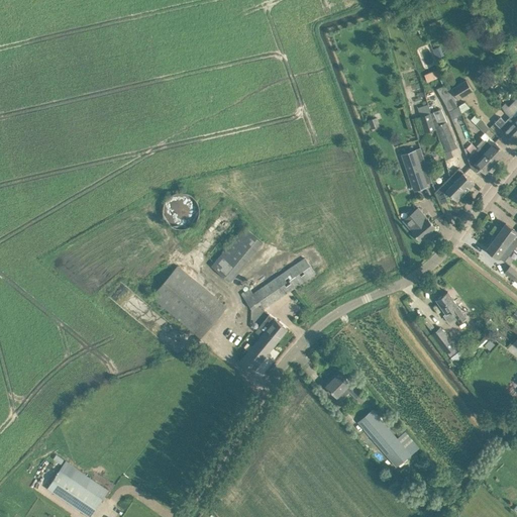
[(516,53),(510,41),(502,45),(511,62),(516,58),(516,53)]
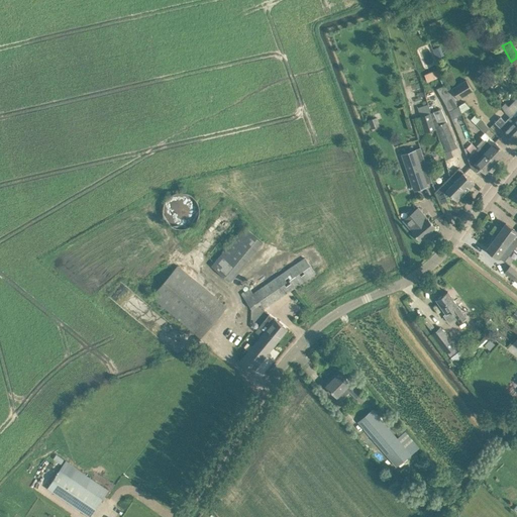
[(438,46),(432,48),(436,58),(441,56),(438,46)]
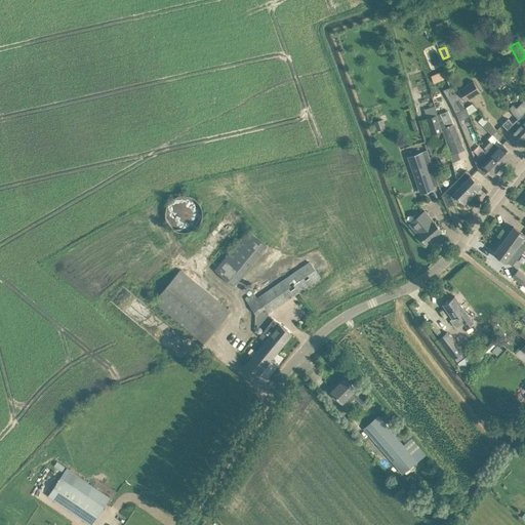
[(450,76),(447,69),(431,75),(434,82),(450,76)]
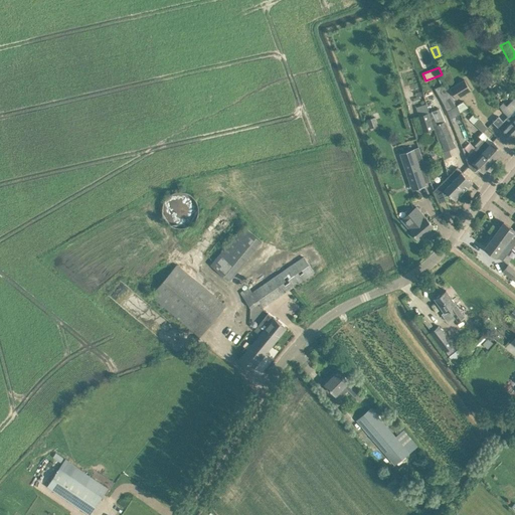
[(464,78),(450,88),(450,89),(448,90),(451,97),(451,96),(454,101),(471,91),(464,78)]
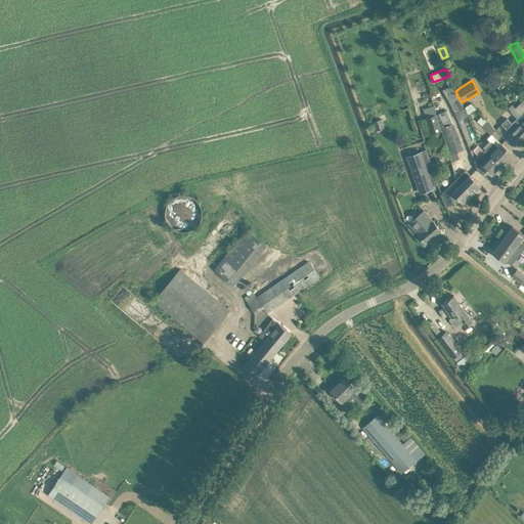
[(463,107),(459,98),(455,91),(452,85),(449,86),(442,89),(452,106),(454,113),(463,107)]
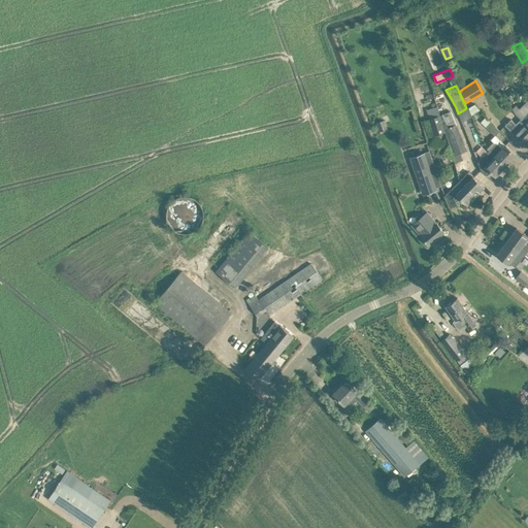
[(446,132),(439,116),(436,106),(427,109),(434,135),(446,132)]
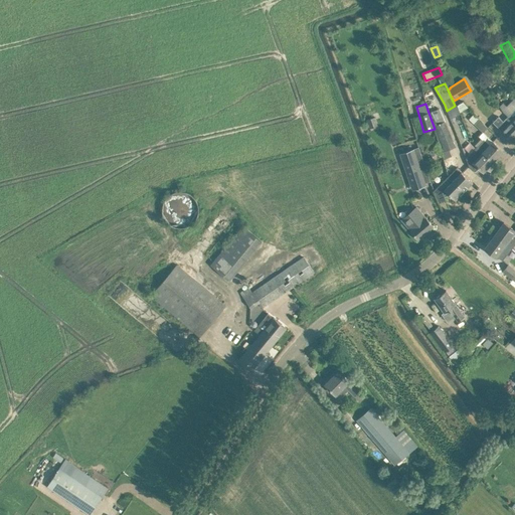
[(440,109),(428,113),(435,129),(443,147),(445,151),(449,149),(456,147),(440,109)]
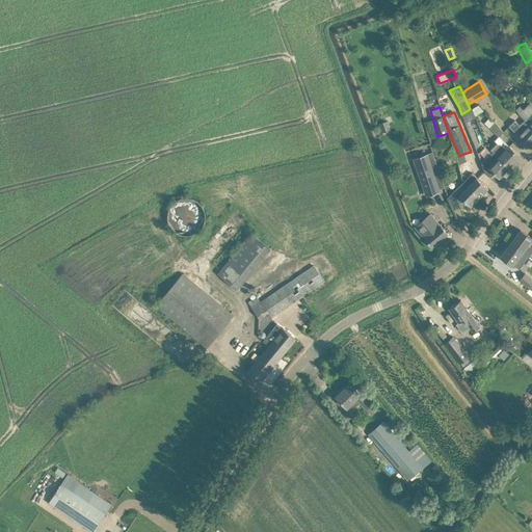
[(514,120),(509,126),(514,131),(513,131),(519,135),(517,135),(521,138),(529,145),(531,141),(531,126),(525,120),(520,125),(514,120)]
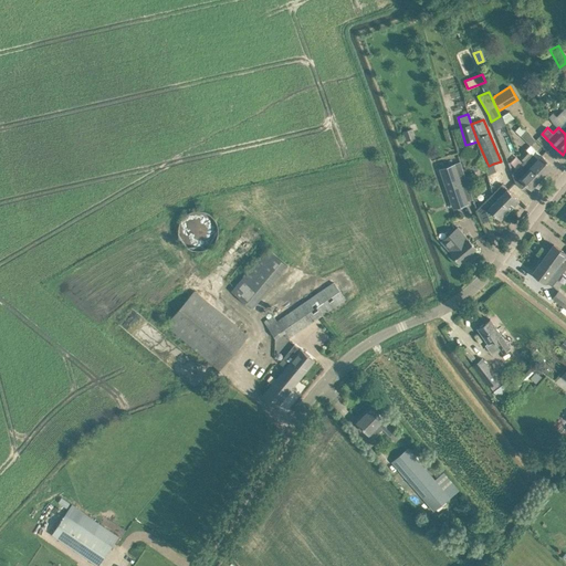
[(411,128),(402,132),(406,140),(415,137),(411,128)]
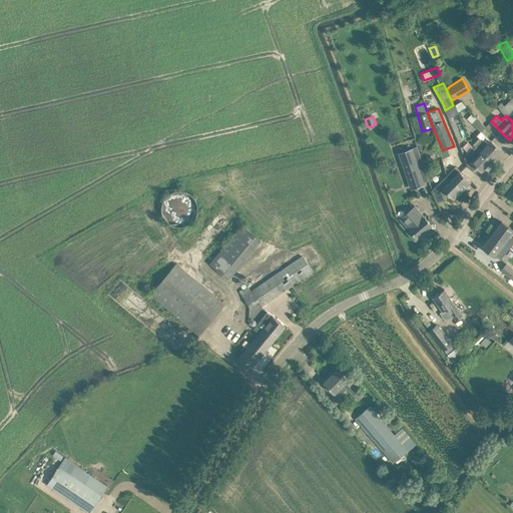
[(473,123),(481,131),(485,126),(477,118),(473,123)]
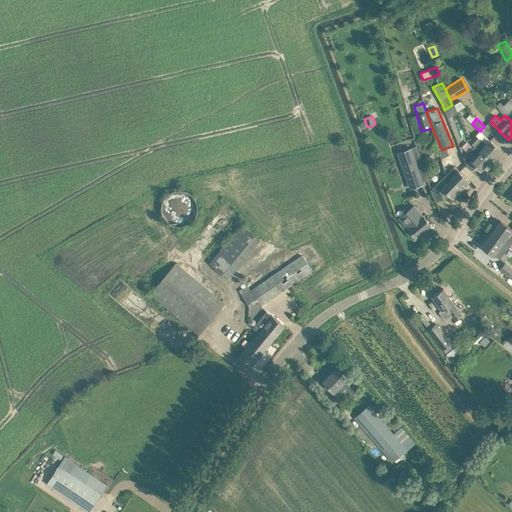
[(500,149),(492,142),(490,141),(487,144),(481,138),(480,138),(476,135),(470,141),(474,145),(475,145),(481,151),(490,159),(500,149)]
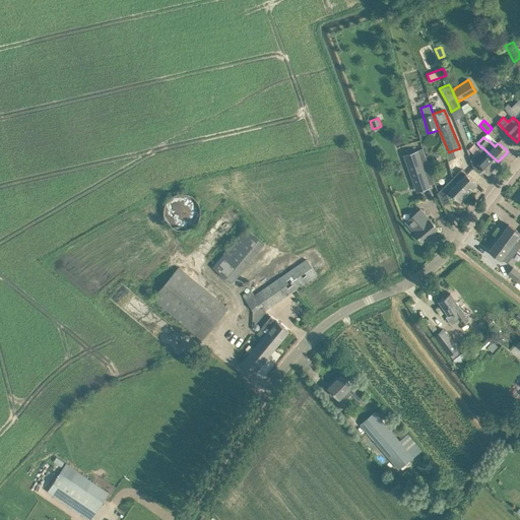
[(498,163),(498,161),(489,153),(482,147),(481,147),(470,158),(473,168),(479,173),(483,168),(488,173),(494,167),(495,168),(499,164),(498,163)]
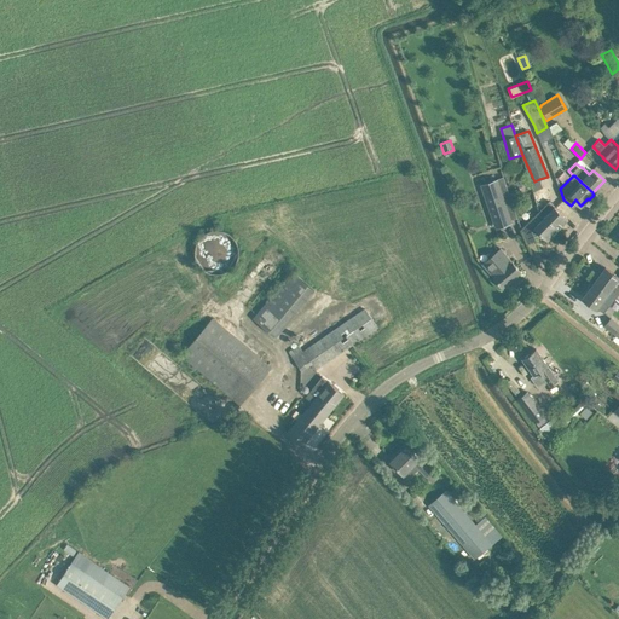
[(499,189),(484,194),(493,220),(499,219),(502,226),(513,223),(512,220),(518,218),(503,177),(497,178),(499,189)]
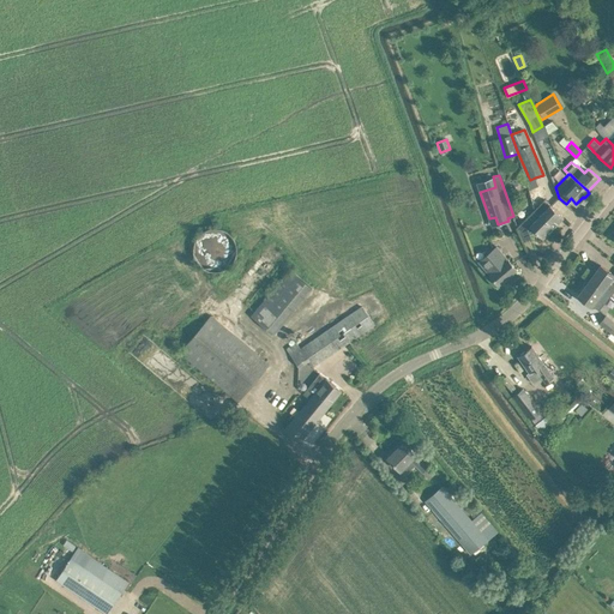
[(564,217),(555,209),(545,199),(535,210),(553,228),(564,217)]
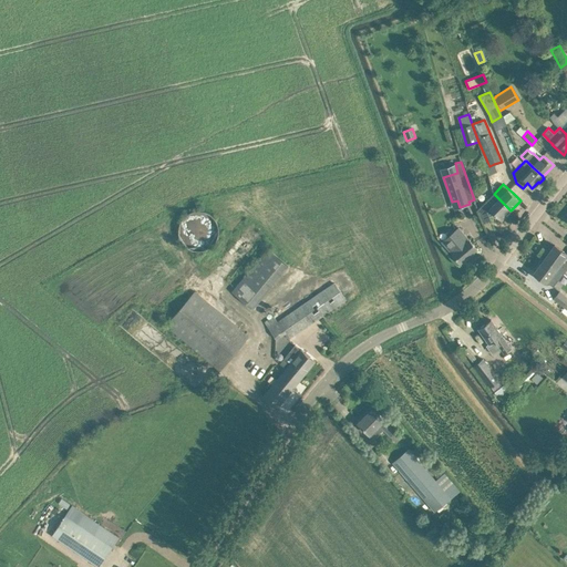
[(511,210),(494,194),(484,204),(501,220),(511,210)]
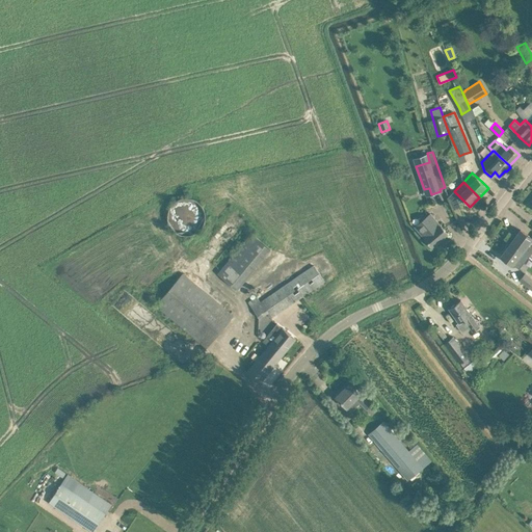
[(417,229),(424,238),(431,246),(447,233),(430,213),(426,217),(427,219),(417,229)]
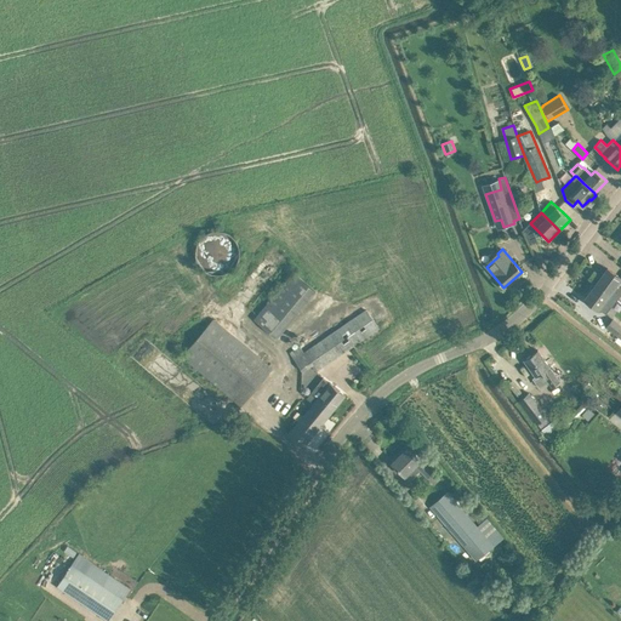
[(620,278),(608,268),(602,277),(598,274),(593,281),(596,284),(617,300),(620,294),(620,278)]
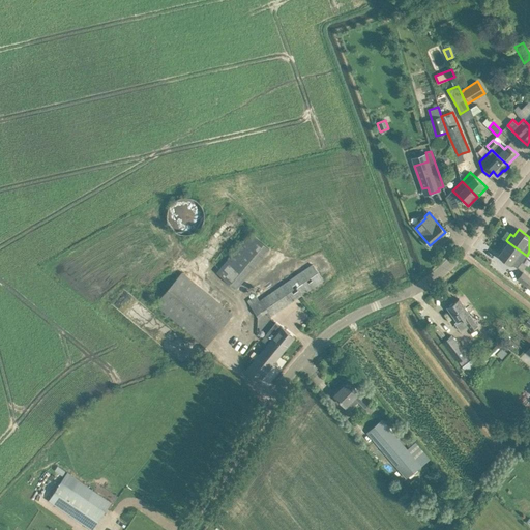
[(253,231),(218,271),(238,288),(271,247),(253,231)]
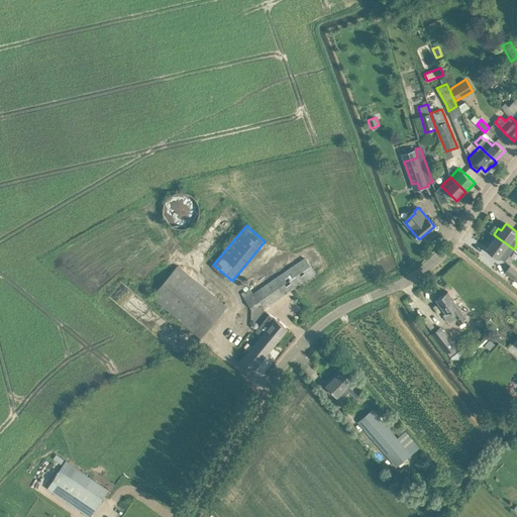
[(509,255),(514,249),(496,236),(487,248),(498,257),(499,256),(504,261),(509,254),(509,255)]
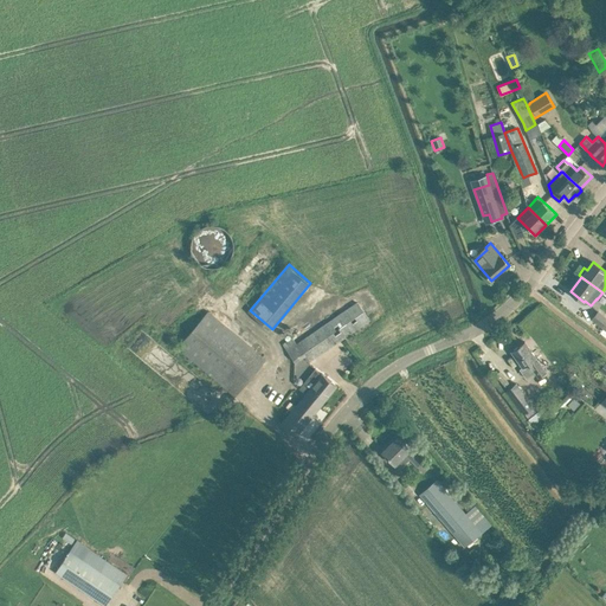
[(369,320),(362,310),(358,302),(296,343),(292,337),(283,345),(295,362),(304,356),(308,361),(369,320)]
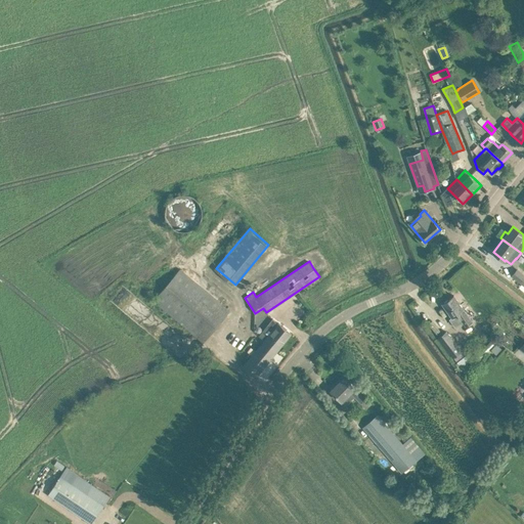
[(153,301),(203,342),(230,309),(179,268),(153,301)]
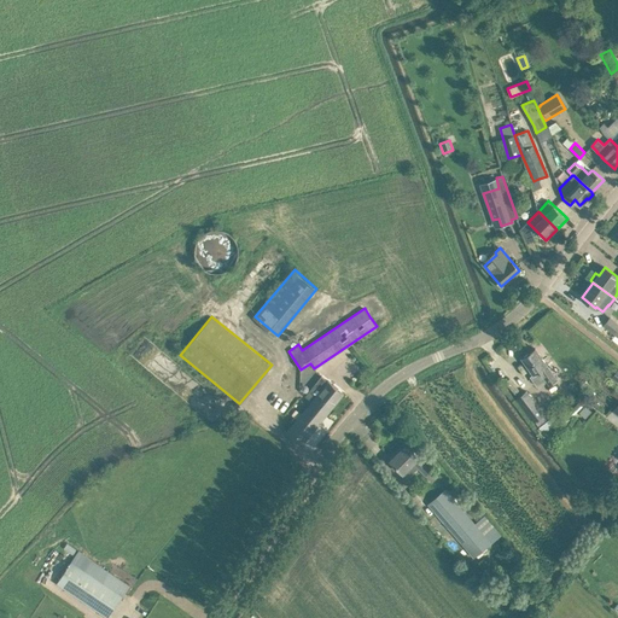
[(617,324),(610,318),(604,325),(617,337),(617,324)]
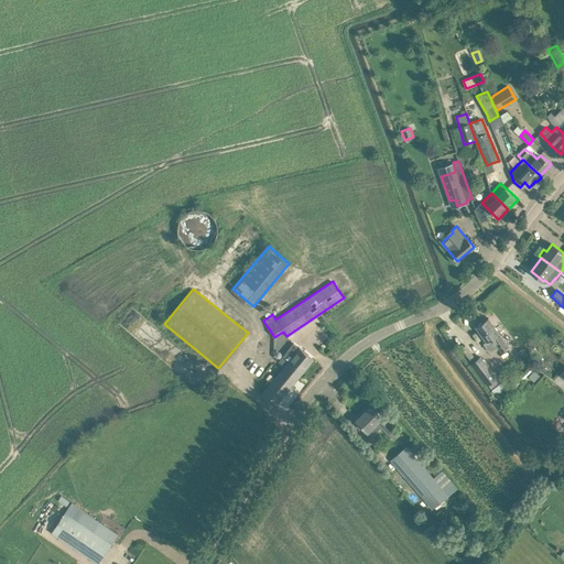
[(490,351),(498,347),(501,351),(508,346),(488,317),(476,326),(486,342),(484,343),(490,351)]
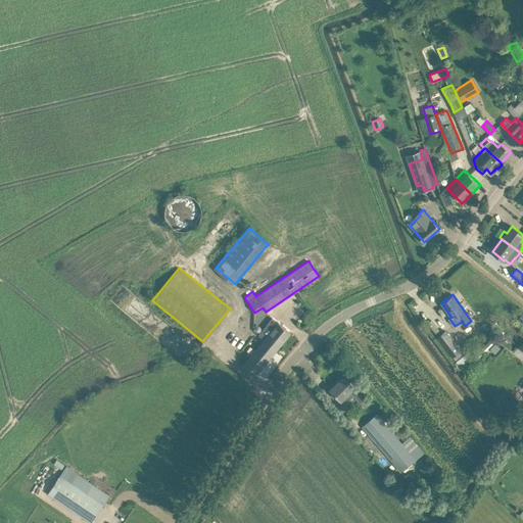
[(272,318),(266,326),(258,335),(264,339),(242,366),(255,376),(291,333),(278,322),(278,323),(272,318)]
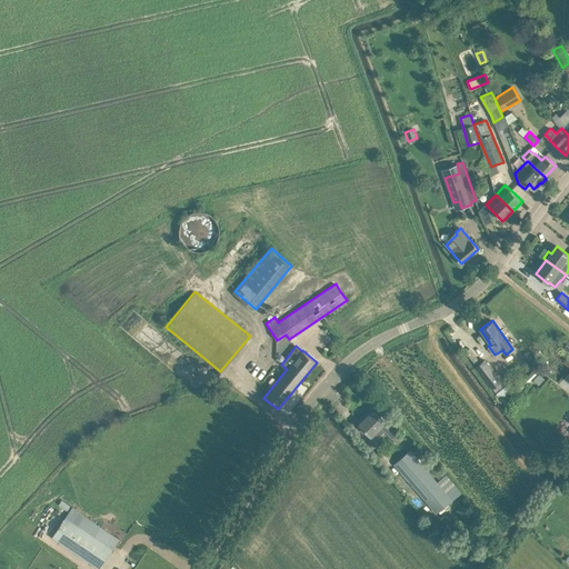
[(491,389),(500,382),(483,360),(475,367),(491,389)]
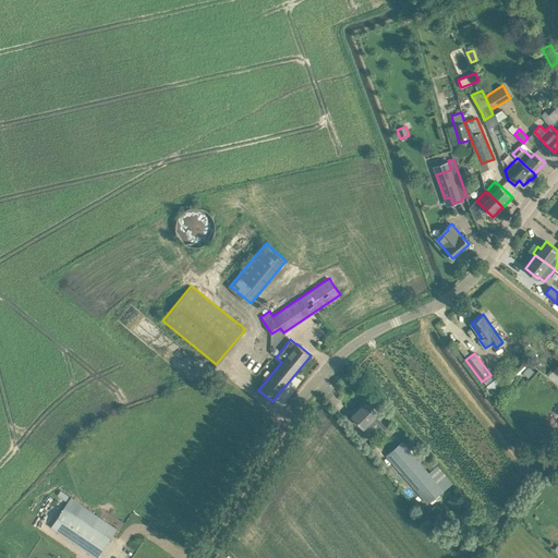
[(529,365),(522,372),(528,377),(534,371),(529,365)]
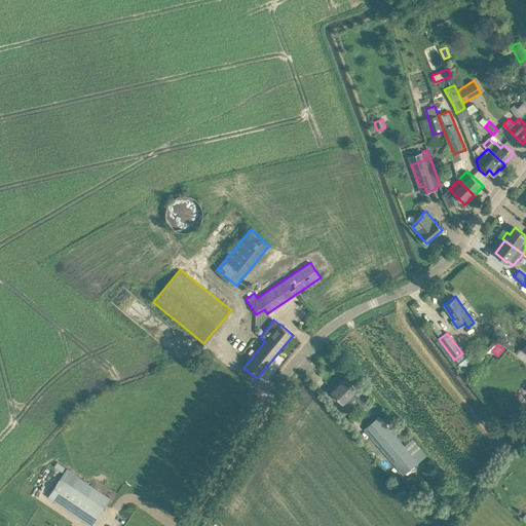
[(462,368),(475,358),(472,353),(458,364),(462,368)]
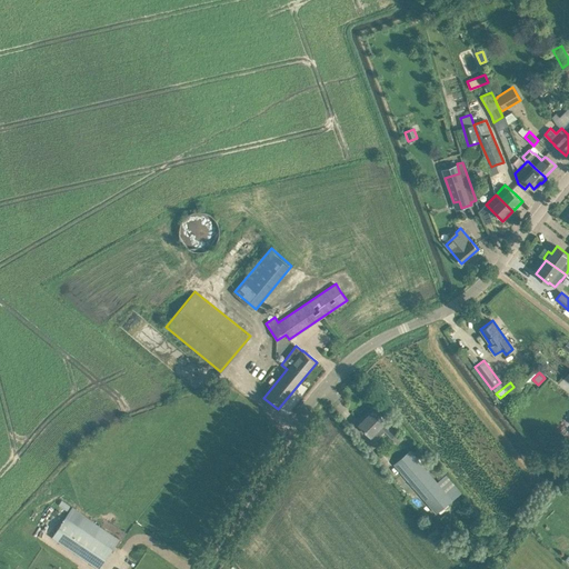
[(376,440),(376,439),(383,430),(385,431),(385,430),(392,438),(398,433),(386,421),(386,420),(375,409),(360,423),(370,435),(371,435),(376,440)]
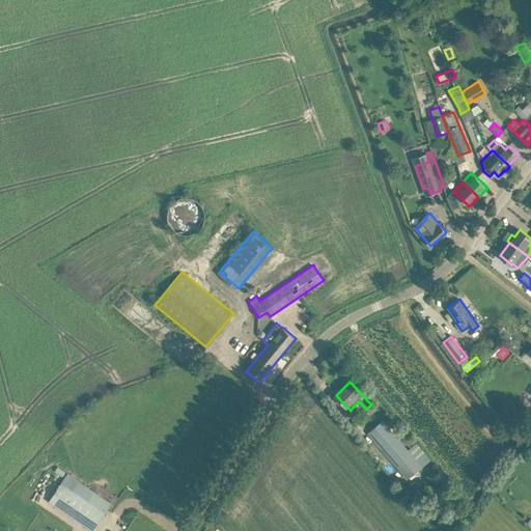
[(390,427),(374,441),(408,479),(430,458),(417,442),(409,449),(390,427)]
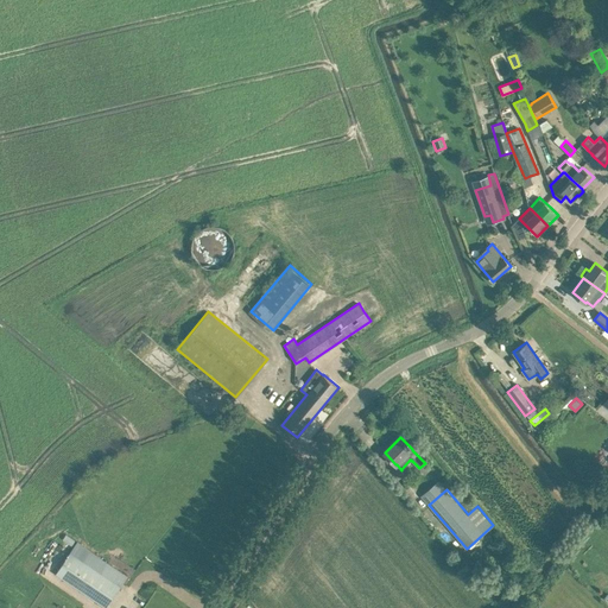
[(77,542),(56,575),(106,607),(128,576),(77,542)]
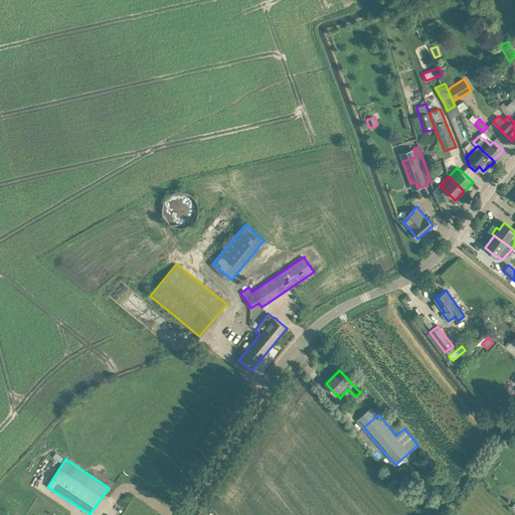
[(48,497),(44,503),(56,511),(52,514),(62,514),(66,509),(48,497)]
